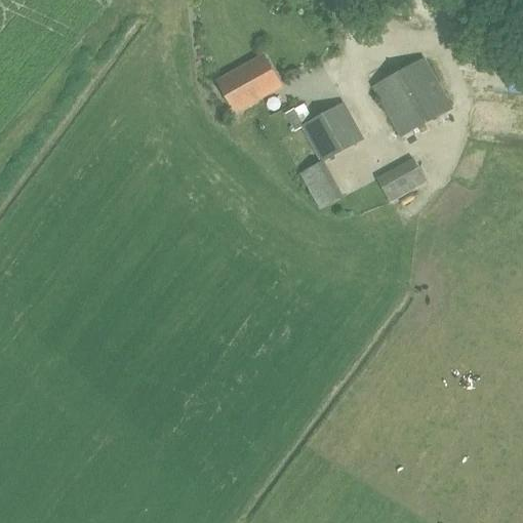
[(235,110),(280,84),(264,54),(217,80),(235,110)]
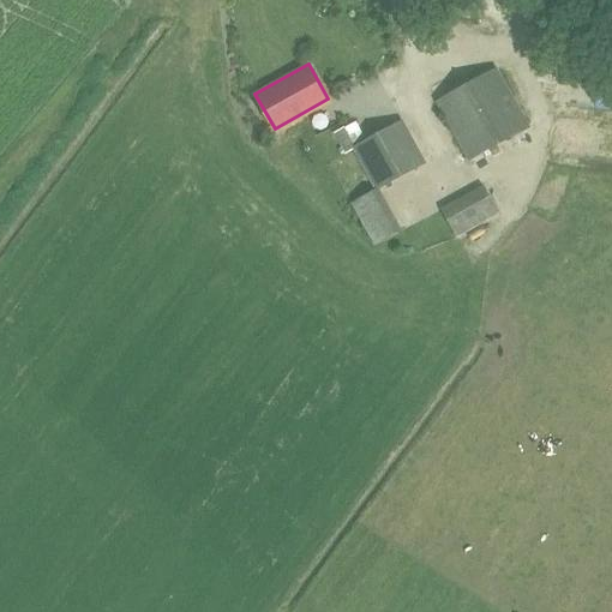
[(611,75),(559,66),(552,109),(611,118),(611,75)]
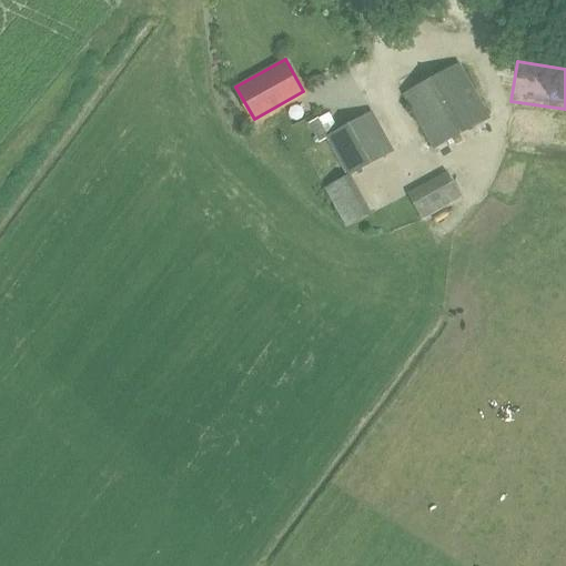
[(487,115),(457,62),(404,91),(434,145),(487,115)]
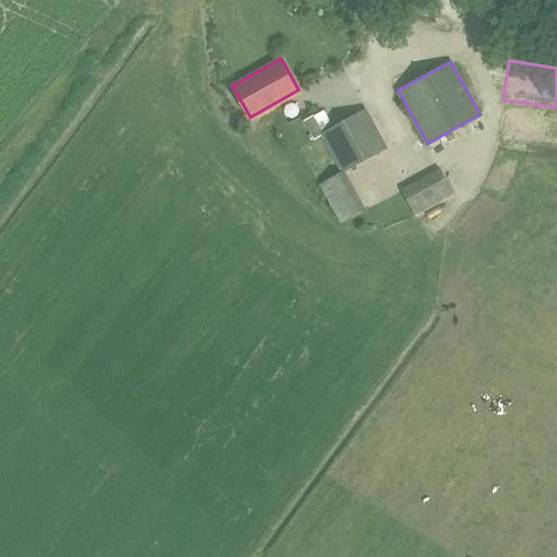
[(365,108),(322,132),(342,170),(386,146),(365,108)]
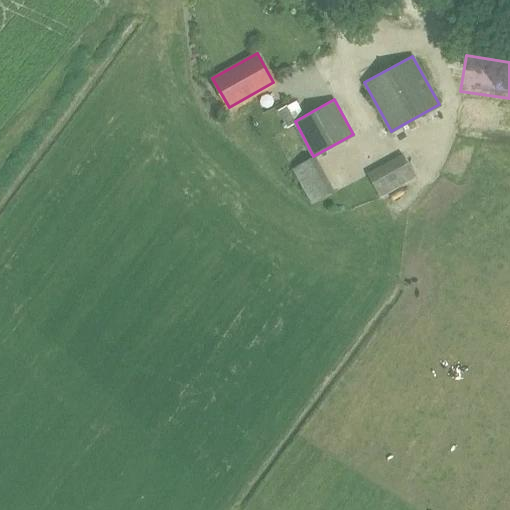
[(288,125),(295,121),(286,105),(279,109),(288,125)]
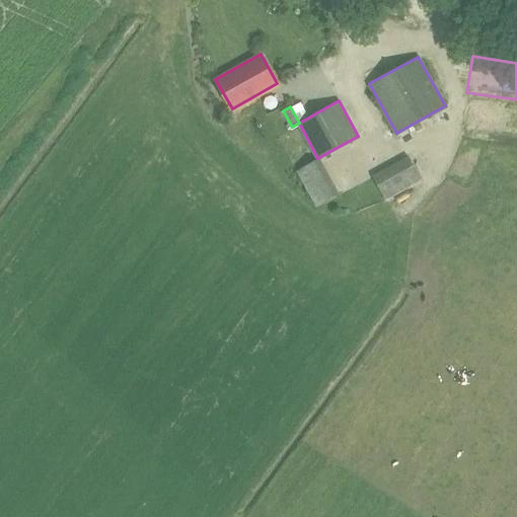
[(421,177),(409,156),(373,176),(385,198),(421,177)]
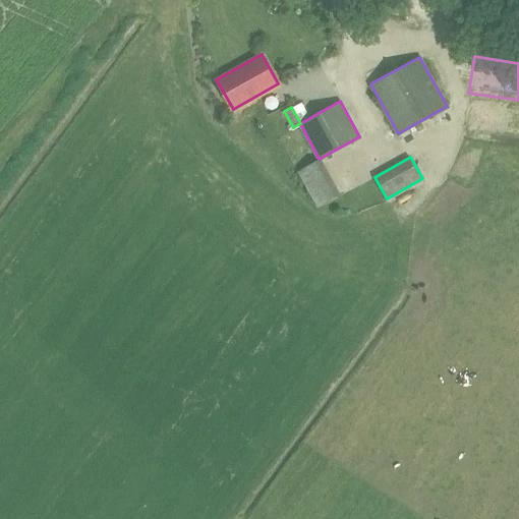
[(341,193),(321,158),(297,171),(316,208),(341,193)]
